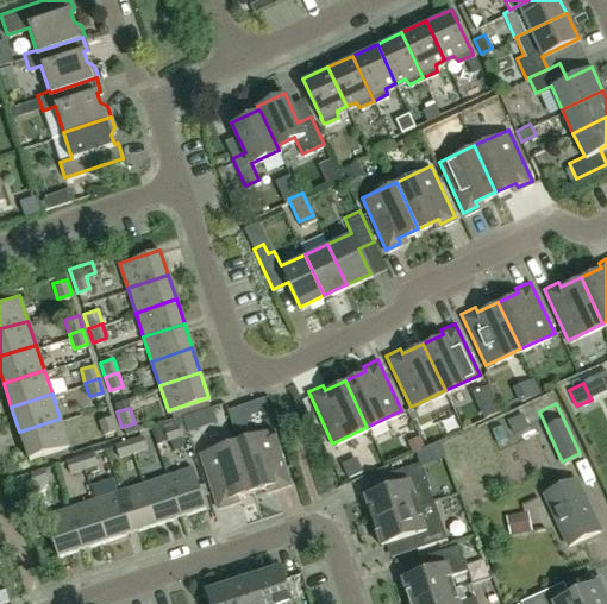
[(101,433),(116,429),(111,414),(97,419),(101,433)]
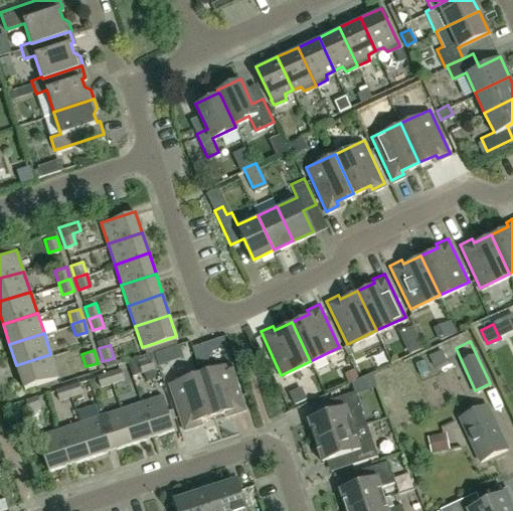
[(50,354),(16,365),(23,386),(57,375),(50,354)]
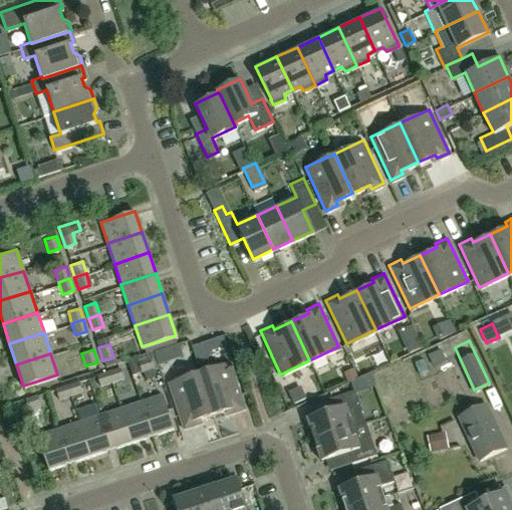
[(141,370),(153,366),(149,354),(137,358),(141,370)]
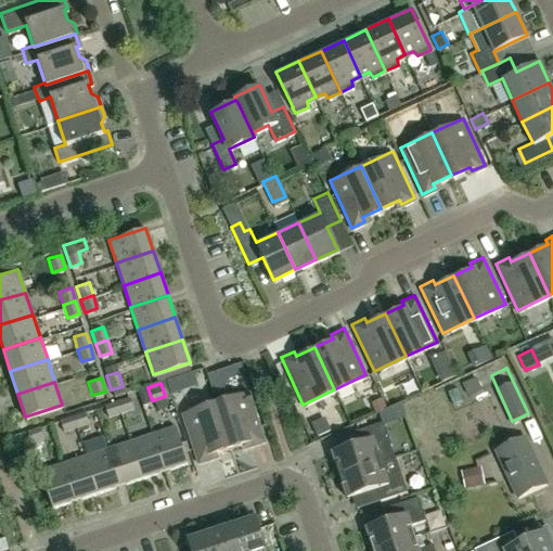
[(214,401),(229,446),(248,439),(249,444),(264,439),(247,391),(214,401)]
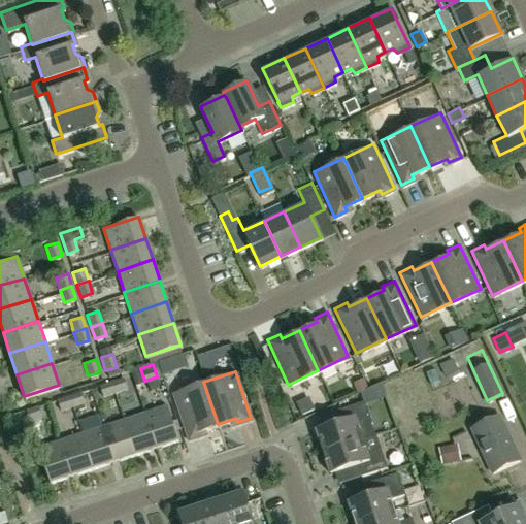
[(109,379),(113,391),(126,387),(122,374),(109,379)]
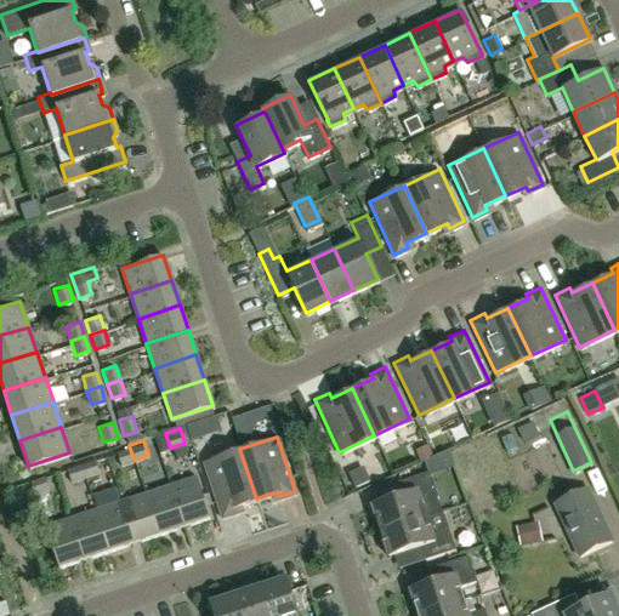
[(120,465),(134,460),(129,445),(115,450),(120,465)]
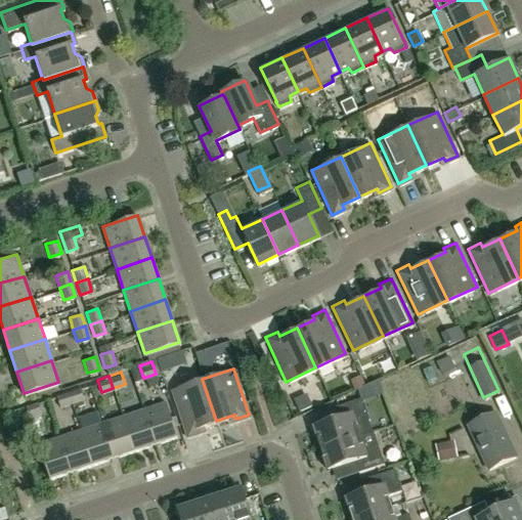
[(198,427),(216,421),(202,379),(171,389),(186,435),(199,431),(198,427)]
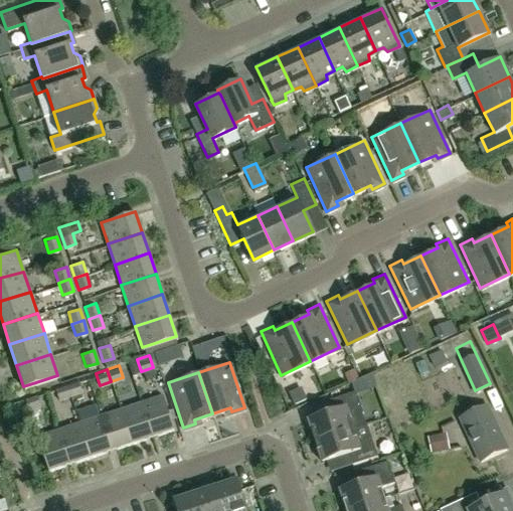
[(66,383),(69,394),(81,390),(77,380),(66,383)]
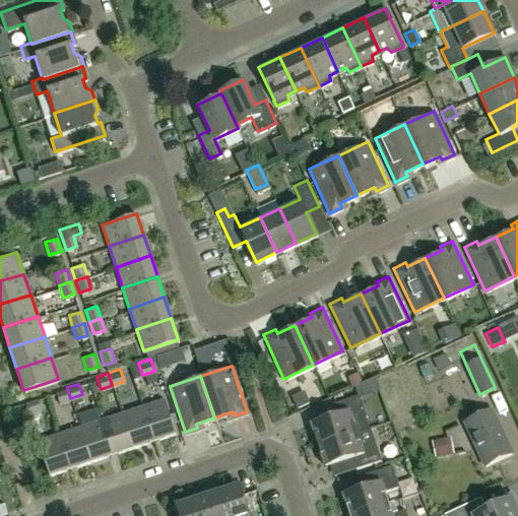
[(59,402),(70,398),(67,387),(55,391),(59,402)]
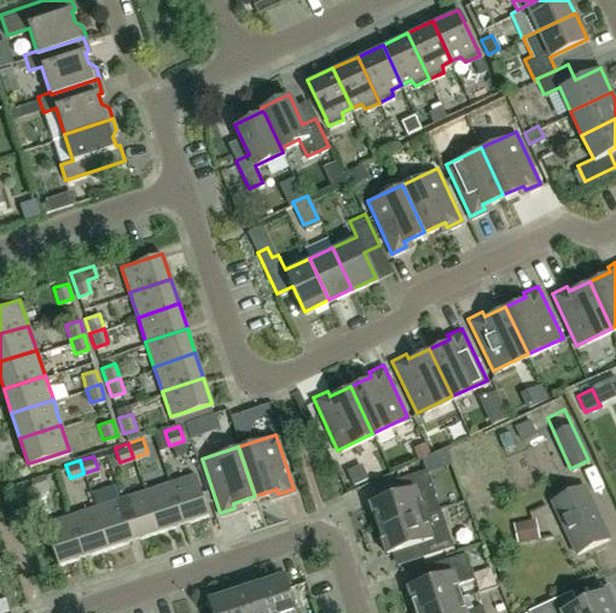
[(377,526),(439,506),(426,466),(396,477),(401,490),(368,501),(377,526)]
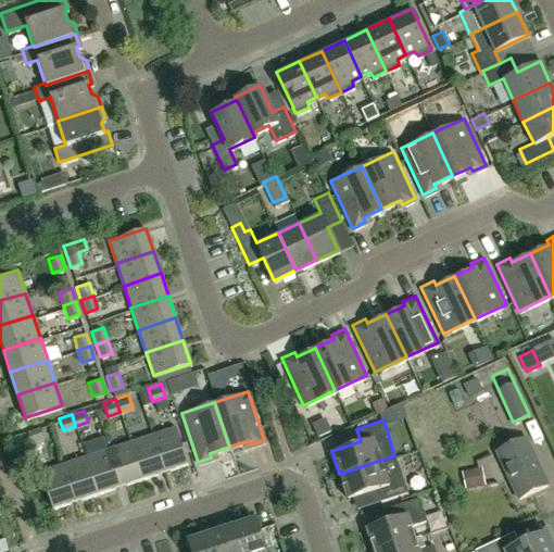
[(29,441),(42,437),(38,425),(25,429),(29,441)]
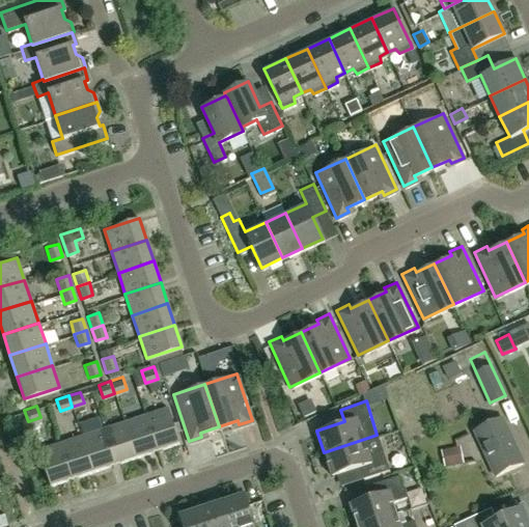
[(144,413),(157,448),(178,441),(167,406),(144,413)]
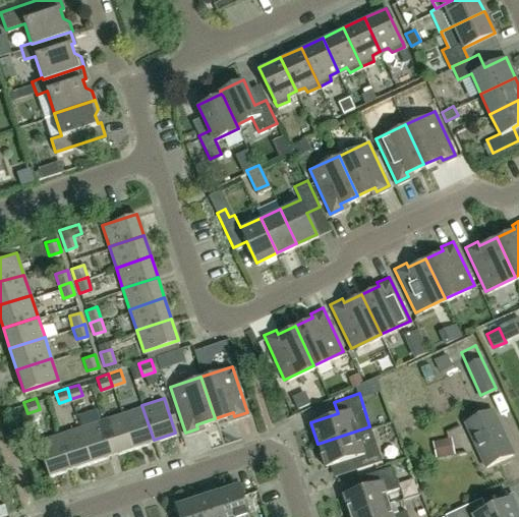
[(132,447),(154,440),(141,405),(121,412),(132,447)]
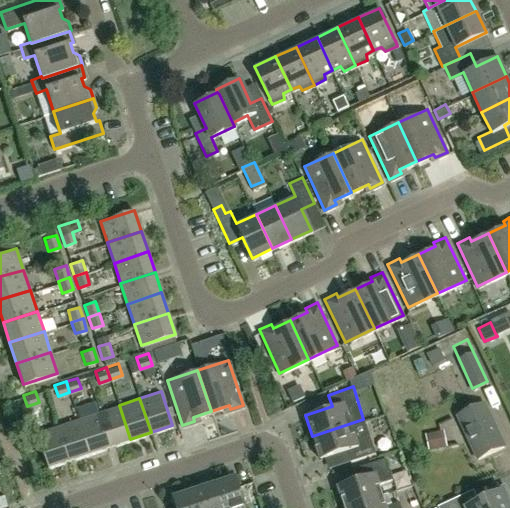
[(476,457),(503,444),(483,401),(456,413),(476,457)]
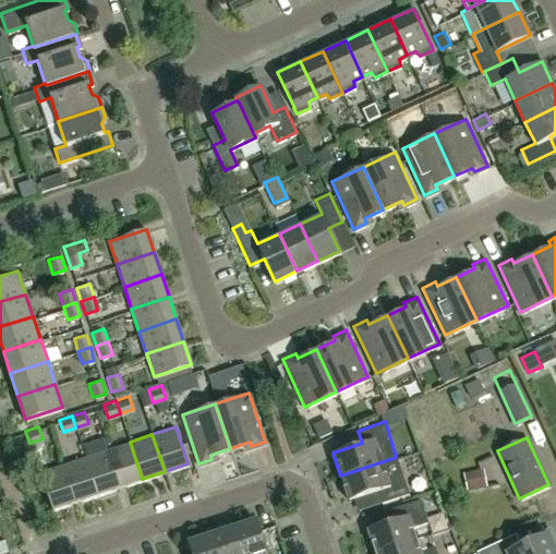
[(120,486),(142,479),(130,442),(107,448),(120,486)]
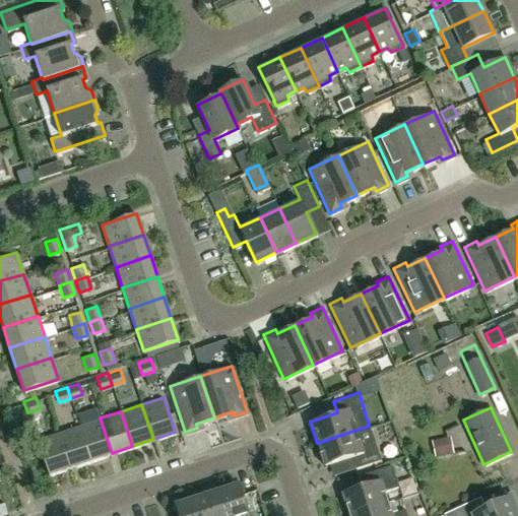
[(90,459),(112,453),(100,417),(79,425),(90,459)]
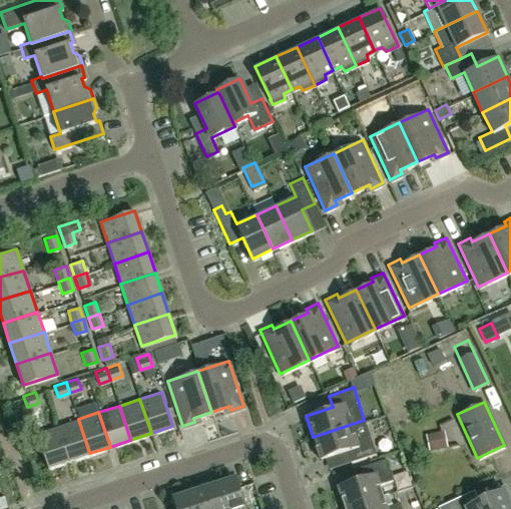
[(69,460),(89,453),(78,419),(57,426),(69,460)]
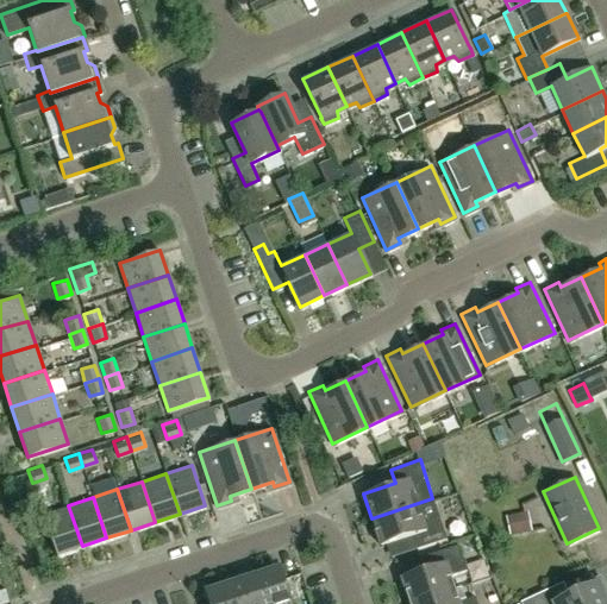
[(432,498),(371,518),(380,543),(412,533),(415,546),(445,536),(432,498)]
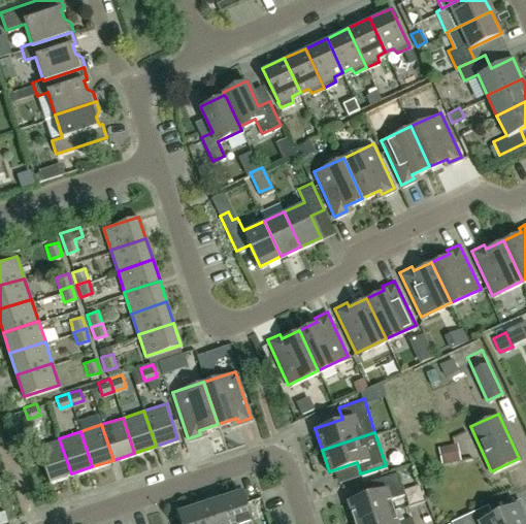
[(449,459),(465,451),(458,436),(442,445),(449,459)]
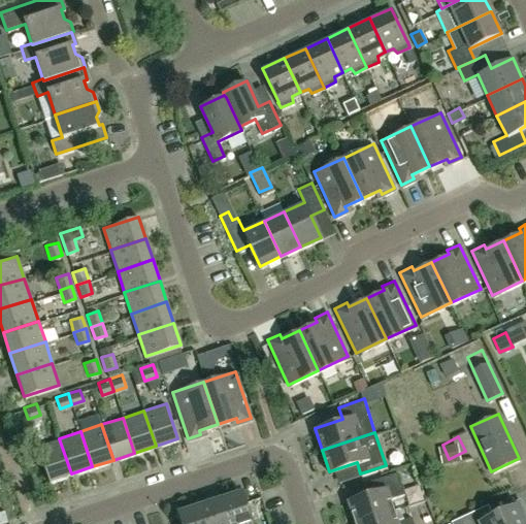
[(48,481),(71,473),(59,438),(37,446),(48,481)]
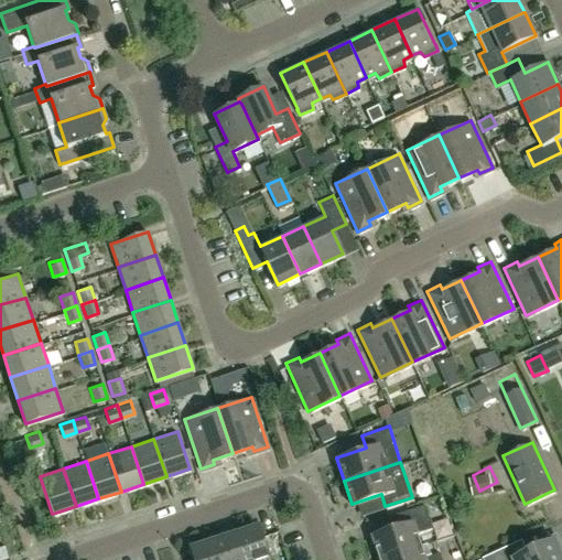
[(209,485),(224,482),(220,469),(206,472),(209,485)]
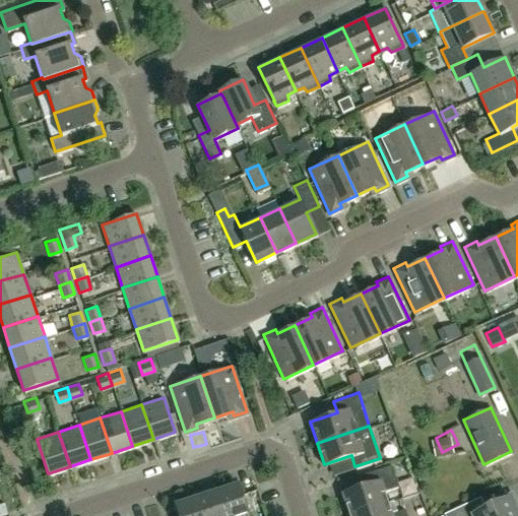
[(348,513),(387,501),(383,490),(397,485),(390,463),(366,471),(369,482),(341,492),(348,513)]
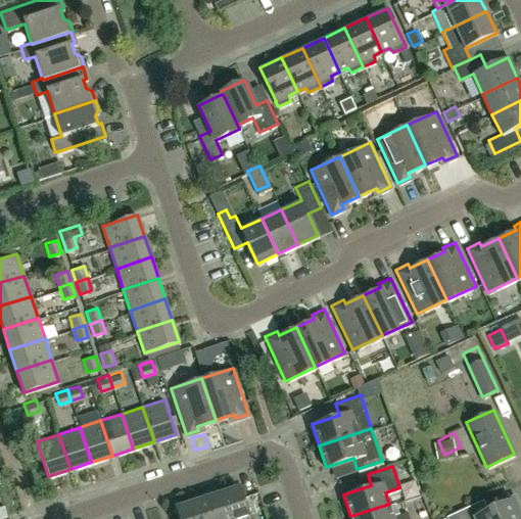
[(218,492),(226,518),(250,518),(239,485),(218,492)]
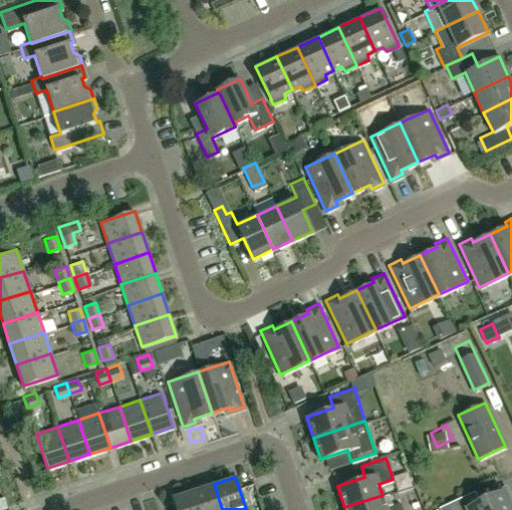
[(254,478),(242,483),(248,496),(260,491),(254,478)]
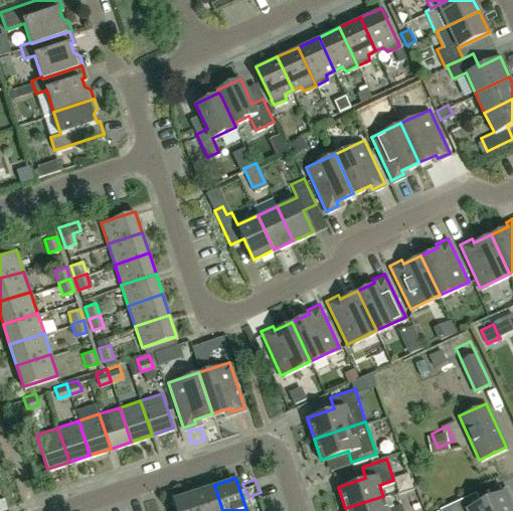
[(200,510),(222,510),(214,485),(194,491),(200,510)]
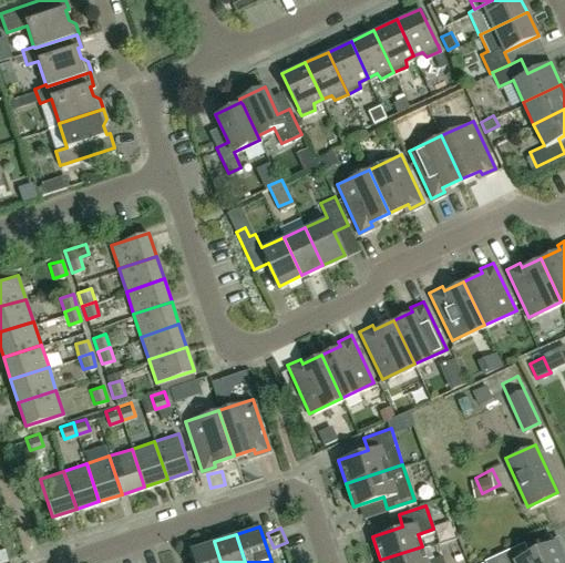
[(221,562),(214,541),(191,549),(194,562),(221,562)]
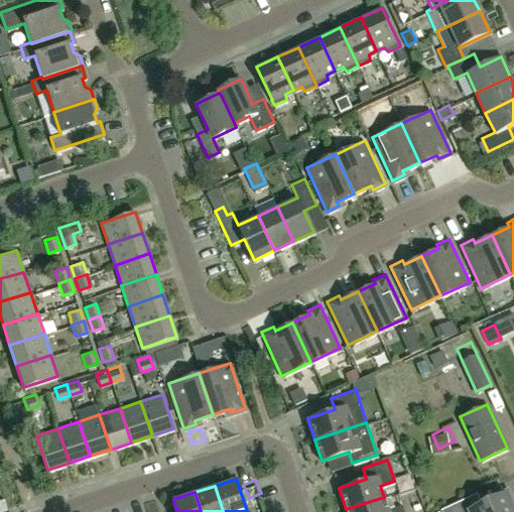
[(513,511),(512,507),(513,506),(513,502),(510,493),(506,494),(505,492),(473,507),(467,495),(439,508),(440,511),(513,511)]
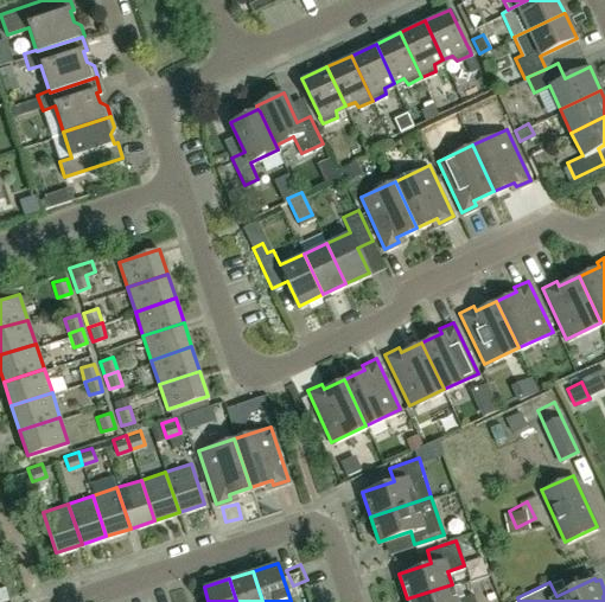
[(452,584),(407,599),(407,601),(476,601),(472,593),(457,597),(452,584)]
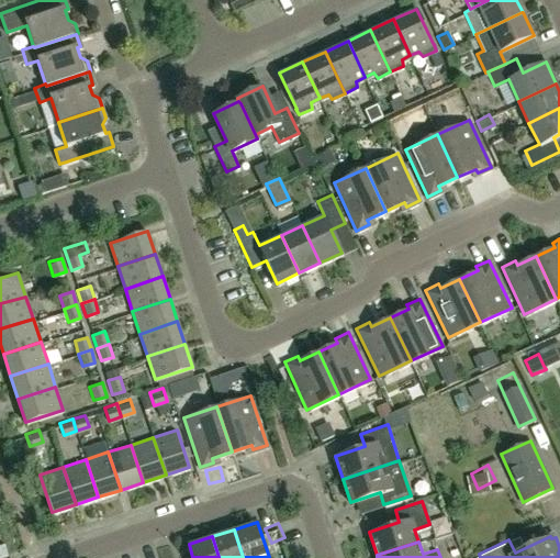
[(444,549),(447,557),(462,557),(458,545),(444,549)]
